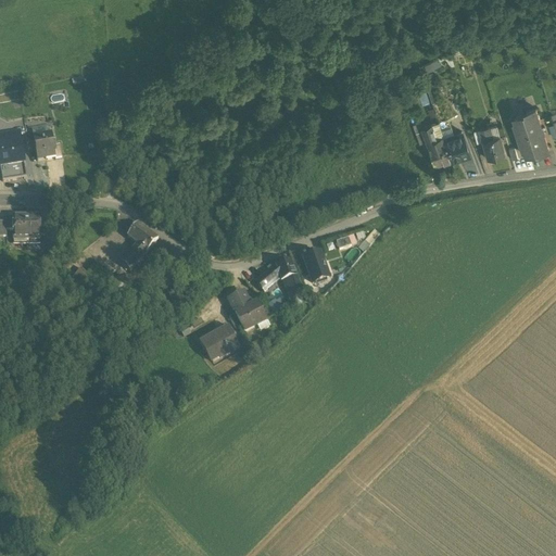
[(535,111),(526,114),(527,116),(525,117),(525,116),(514,119),(516,125),(515,126),(523,153),(525,153),(526,159),(536,155),(536,154),(539,153),(539,156),(550,153),(543,135),(545,135),(543,128),(542,128),(535,111)]
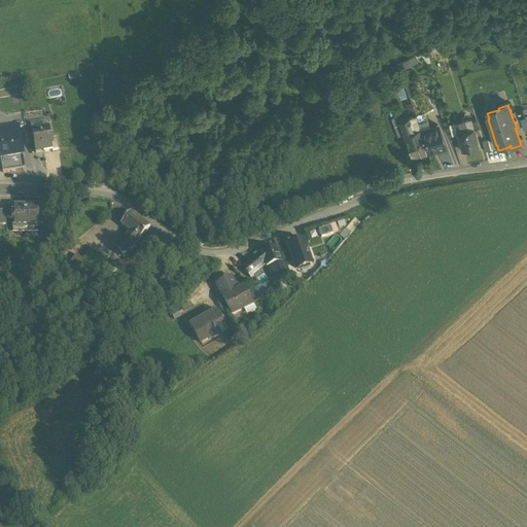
[(398,118),(391,120),(397,139),(405,137),(399,124),(400,124),(398,118)]
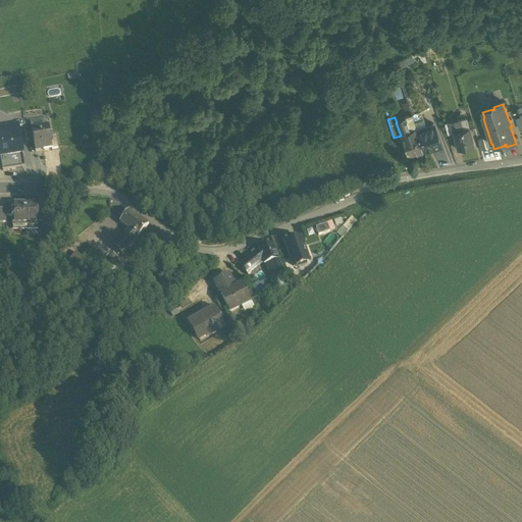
[(412,117),(405,119),(411,136),(417,134),(412,117)]
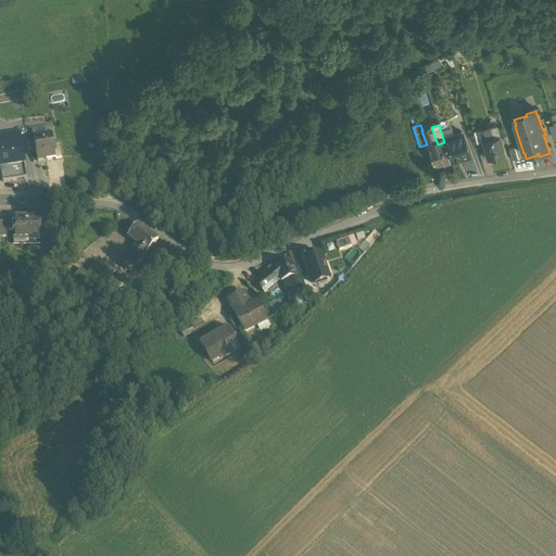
[(438,144),(431,127),(422,130),(421,130),(427,144),(428,148),(438,144)]
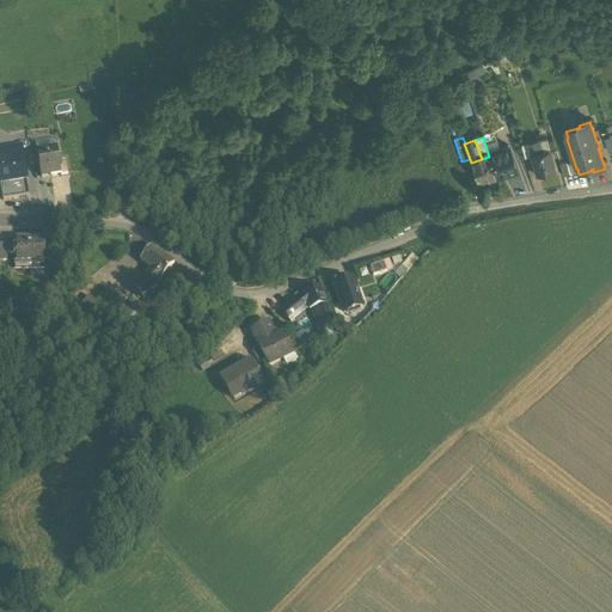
[(540,155),(537,142),(528,145),(532,159),(537,178),(555,173),(549,153),(540,155)]
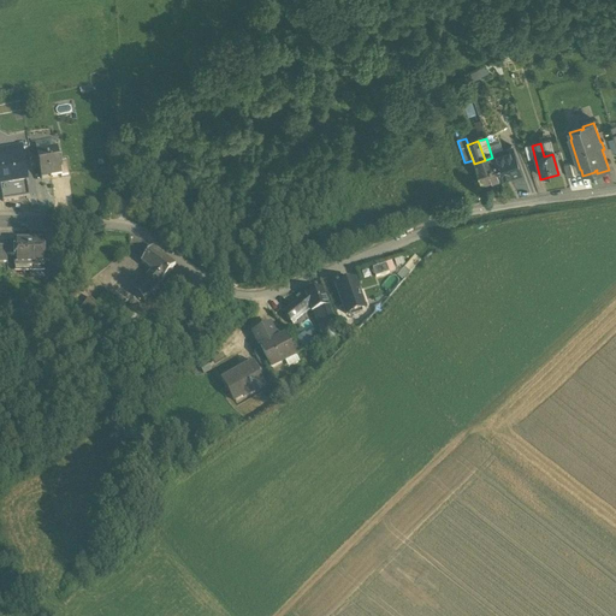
[(532,148),(525,150),(528,163),(535,160),(532,148)]
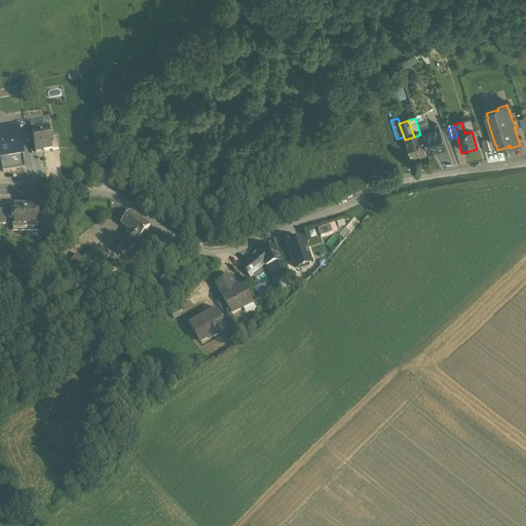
[(437,128),(420,135),(426,155),(427,156),(444,150),(437,128)]
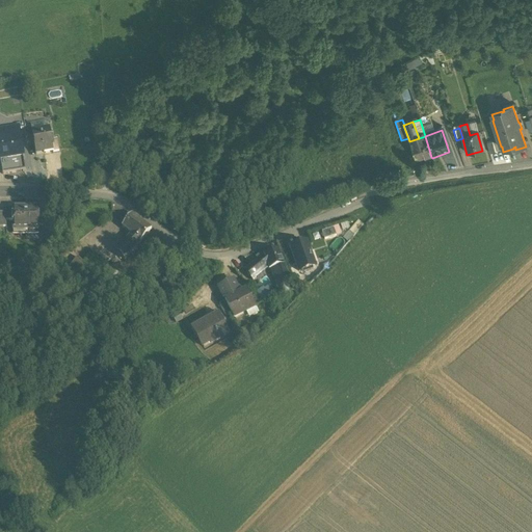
[(5,133),(0,133),(0,162),(23,159),(19,131),(5,133)]
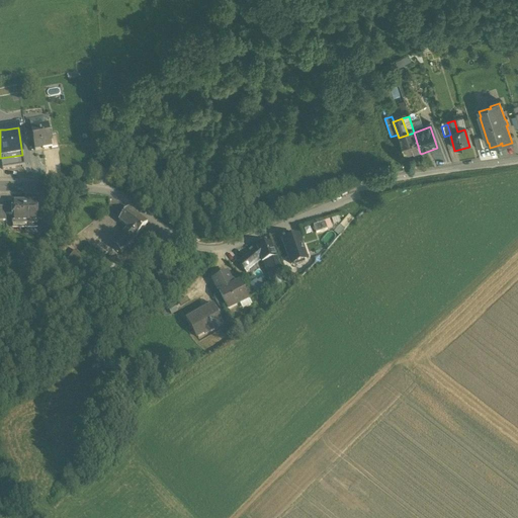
[(48,127),(30,131),(34,152),(52,149),(48,127)]
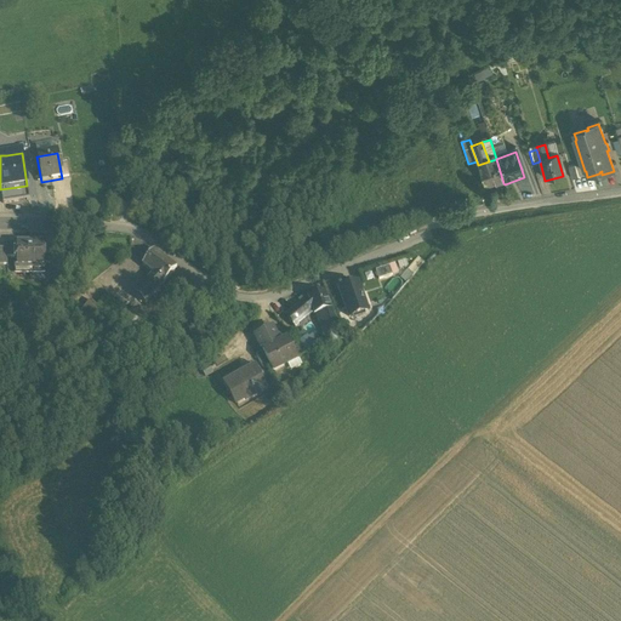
[(478,165),(477,165),(485,189),(503,183),(496,159),(489,161),(478,165)]
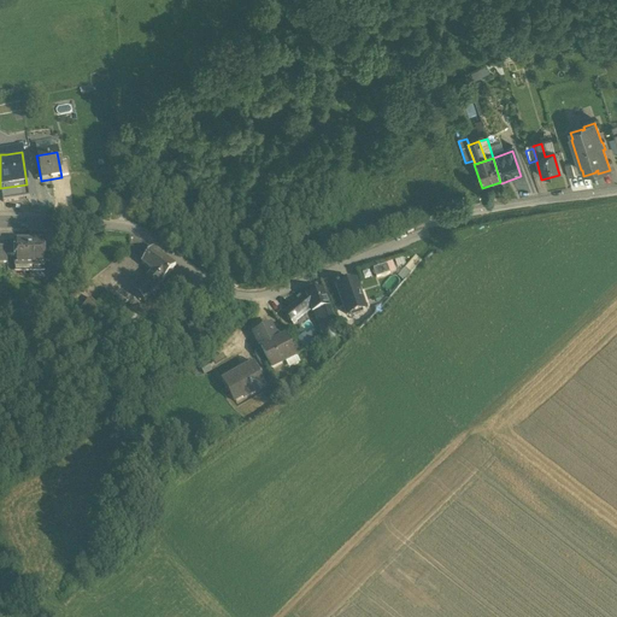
[(29,200),(27,184),(0,188),(3,204),(29,200)]
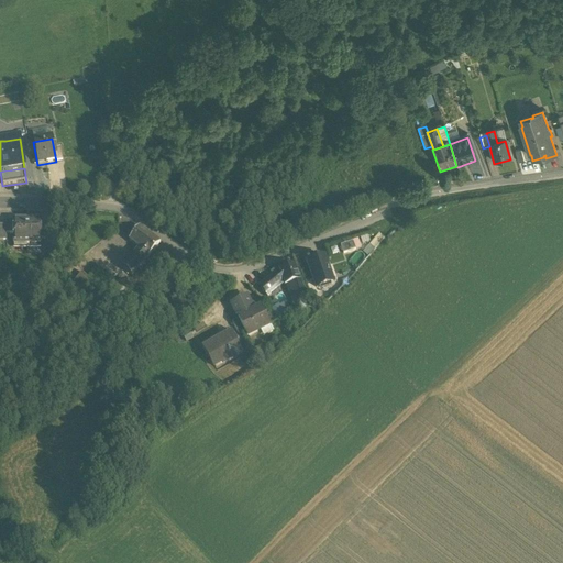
[(26,247),(26,221),(13,221),(13,234),(13,249),(26,247)]
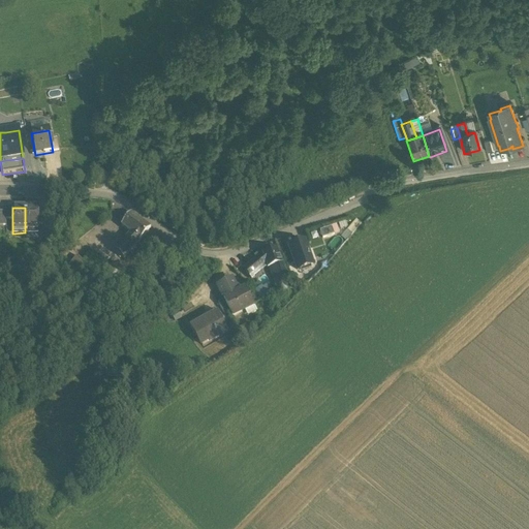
[(37,208),(25,208),(25,232),(38,232),(38,225),(38,214),(37,208)]
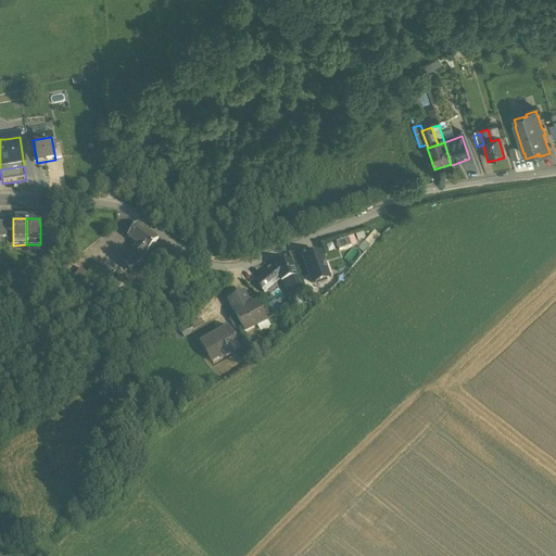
[(158,239),(137,224),(127,237),(137,244),(133,250),(141,257),(158,239)]
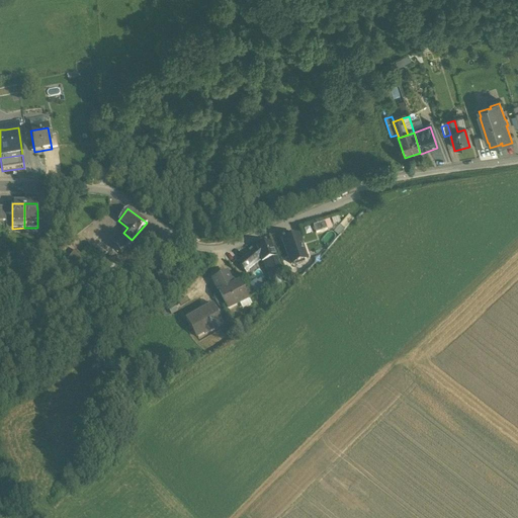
[(321,221),(314,224),(316,232),(324,229),(321,221)]
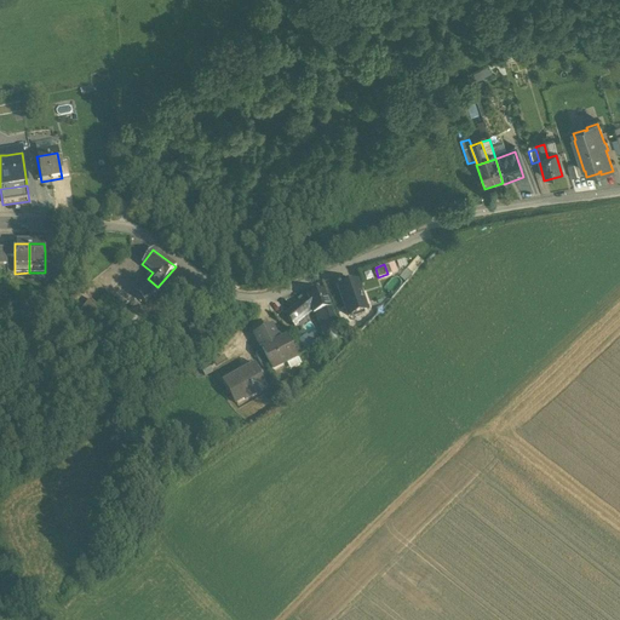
[(158,287),(148,279),(135,293),(144,302),(158,287)]
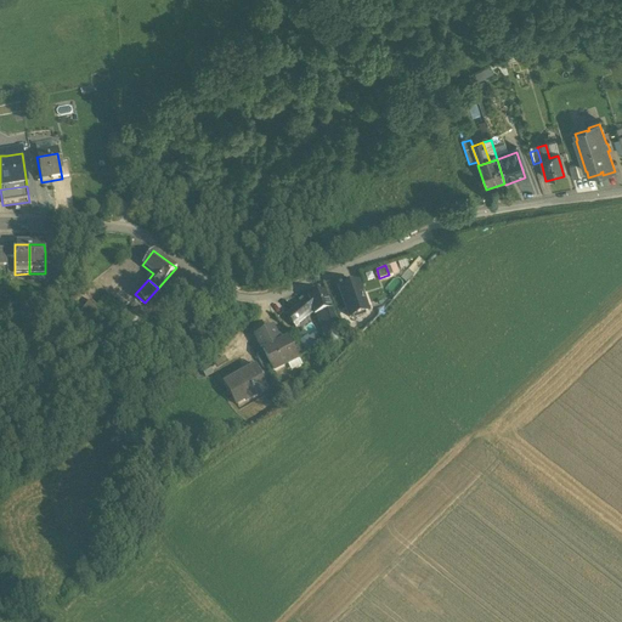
[(357,282),(339,289),(350,316),(368,309),(357,282)]
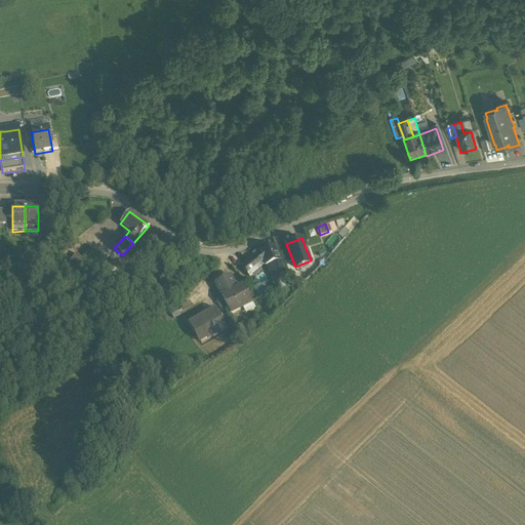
[(274,245),(260,250),(265,261),(266,265),(268,264),(279,259),(274,245)]
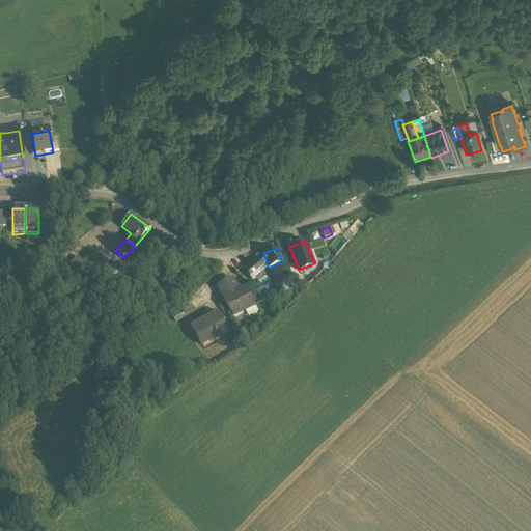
[(264,255),(246,271),(250,277),(253,275),(261,268),(268,264),(264,255)]
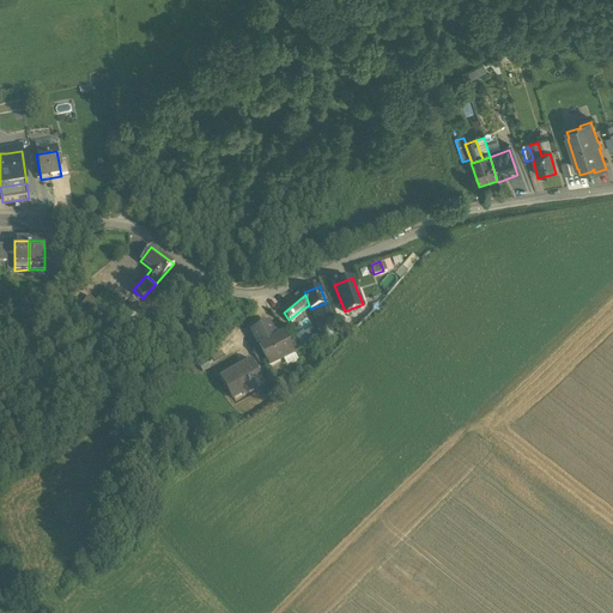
[(326,303),(313,308),(317,322),(326,320),(332,317),(326,303)]
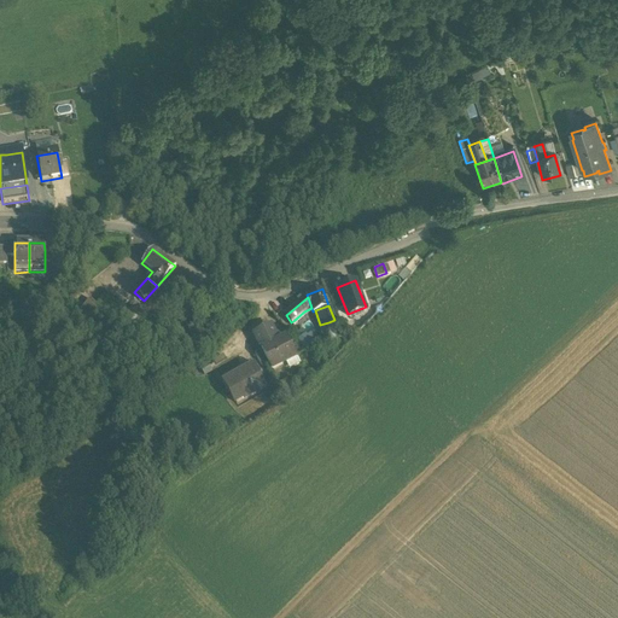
[(136,308),(128,318),(132,321),(140,312),(136,308)]
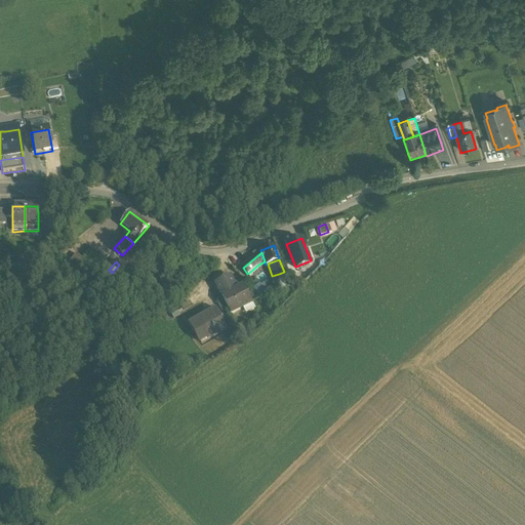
[(119,265),(112,273),(115,276),(123,269),(119,265)]
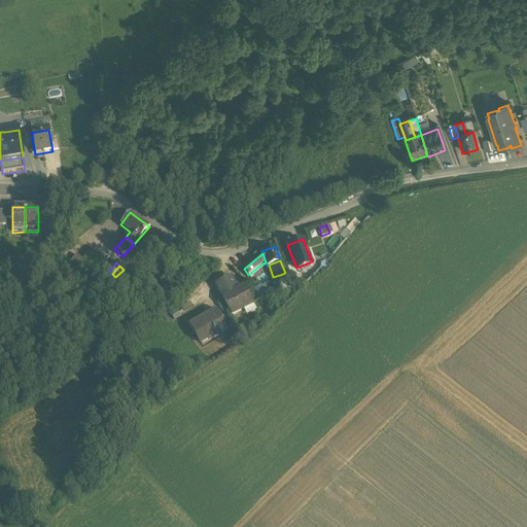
[(216,286),(223,297),(237,290),(231,278),(216,286)]
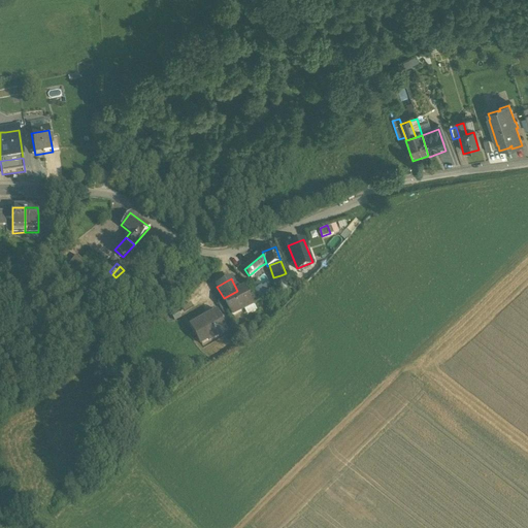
[(261,287),(255,290),(262,299),(267,295),(261,287)]
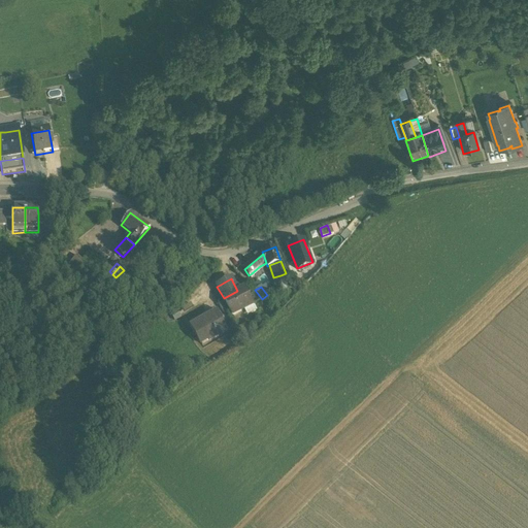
[(237,291),(224,298),(229,309),(232,315),(253,304),(243,288),(237,291)]
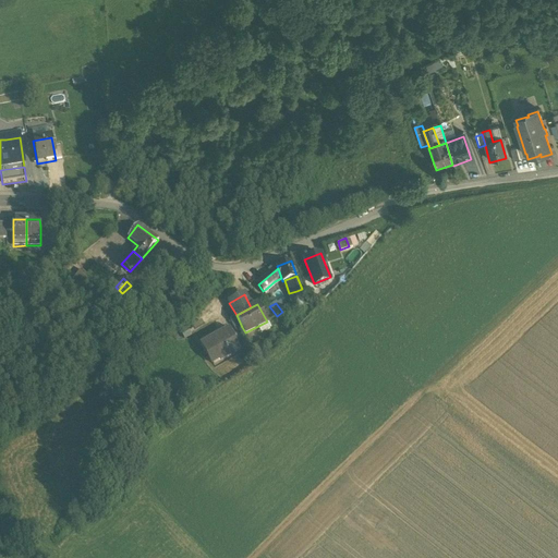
[(277,316),(269,306),(266,308),(273,317),(277,316)]
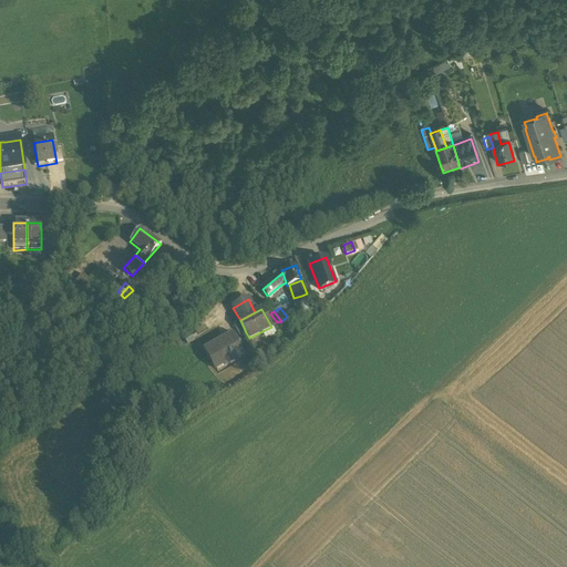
[(246,332),(240,320),(234,323),(239,336),(246,332)]
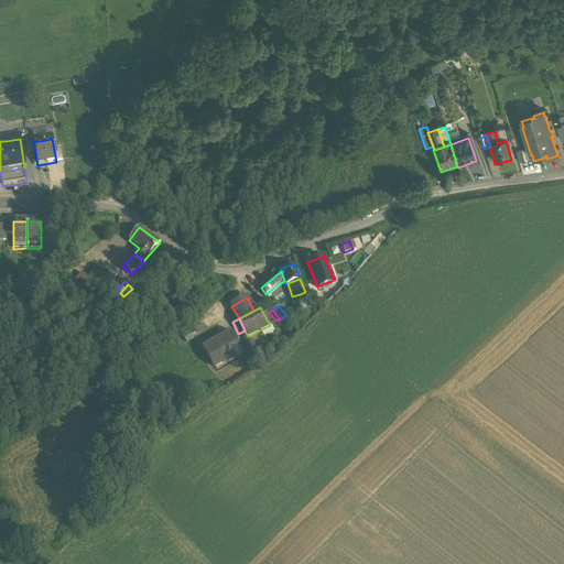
[(270,325),(248,336),(251,343),(273,332),(270,325)]
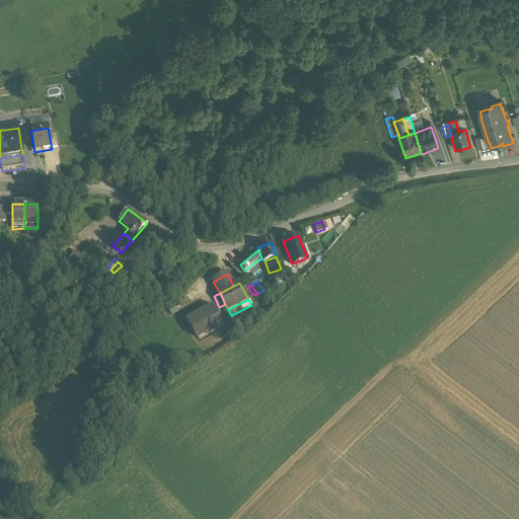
[(210,303),(201,308),(203,312),(188,320),(193,330),(201,325),(205,335),(223,325),(210,303)]
